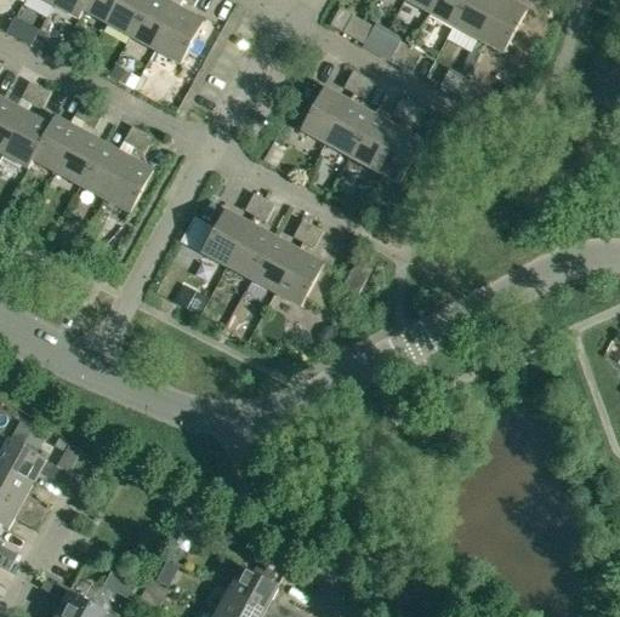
[(55,0),(52,5),(77,18),(81,10),(86,0),(55,0)]
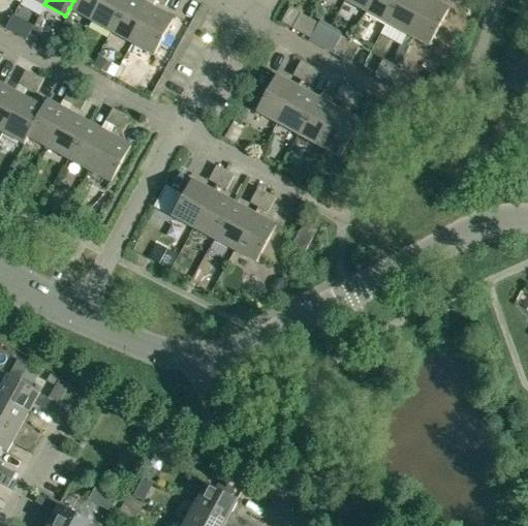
[(73,0),(69,8),(90,20),(99,0),(73,0)]
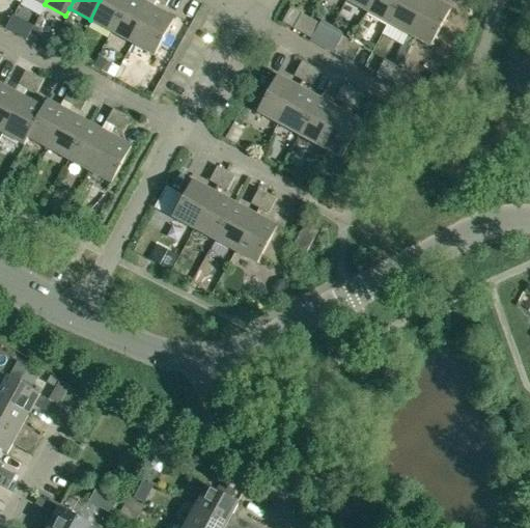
[(100,0),(90,20),(111,31),(127,0),(100,0)]
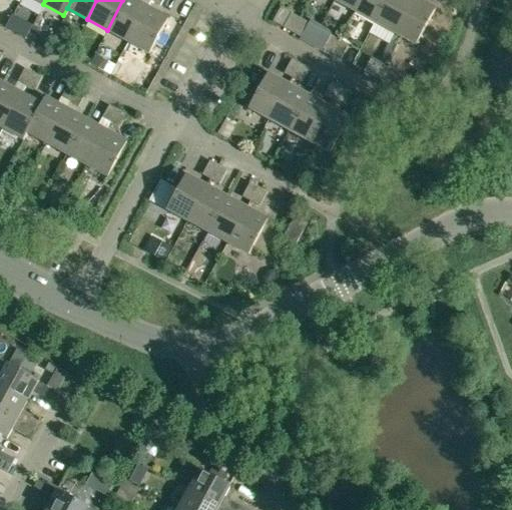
[(146,6),(135,0),(122,0),(107,30),(127,41),(146,6)]
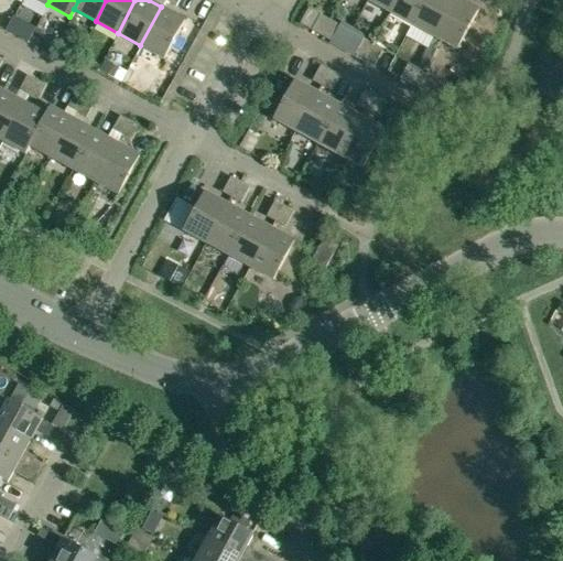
[(369,0),(389,11),(394,0),(369,0)]
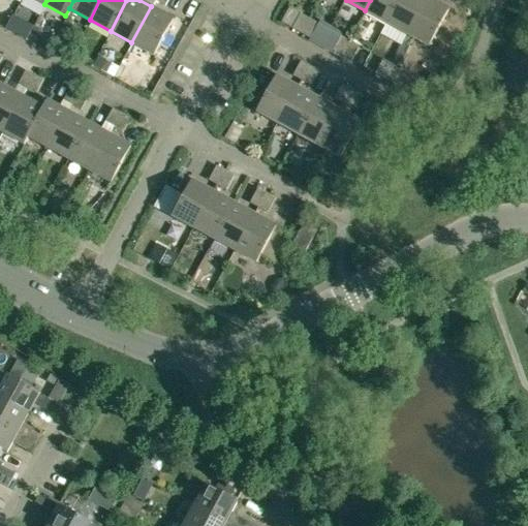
[(370,0),(365,10),(385,22),(397,0),(370,0)]
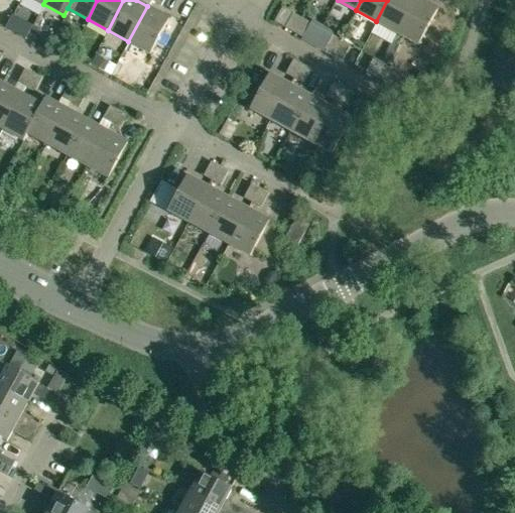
[(387,0),(376,21),(397,32),(413,0),(387,0)]
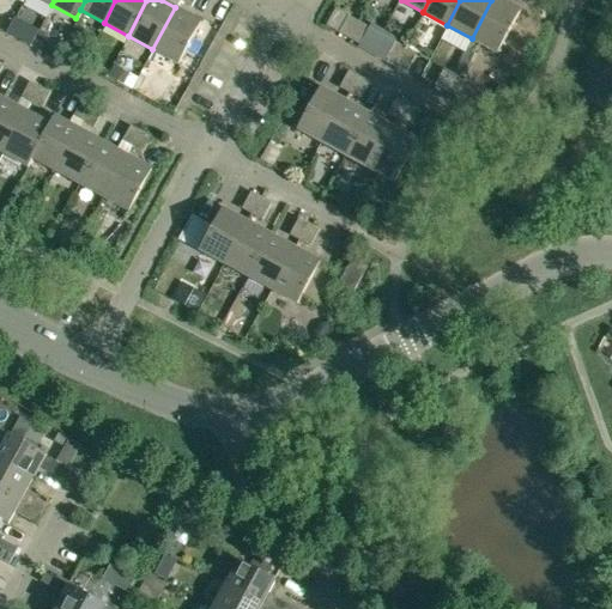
[(519,10),(501,0),(491,0),(472,38),(496,50),(519,10)]
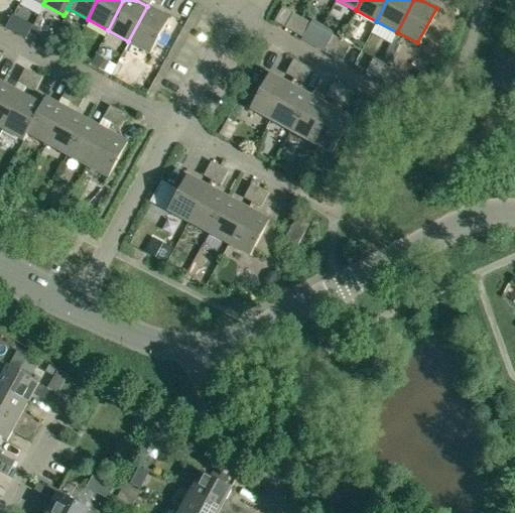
[(167,17),(147,6),(128,41),(148,52),(167,17)]
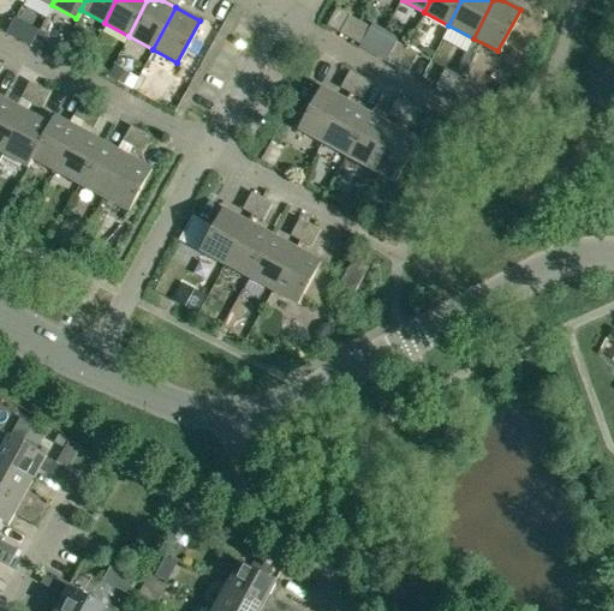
[(30,43),(30,42),(37,28),(12,15),(5,28),(4,30),(30,43)]
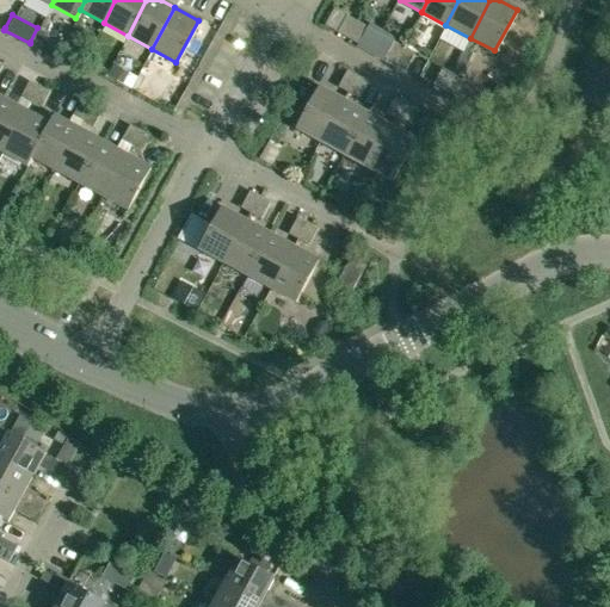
[(337,30),(346,36),(356,19),(345,14),(337,30)]
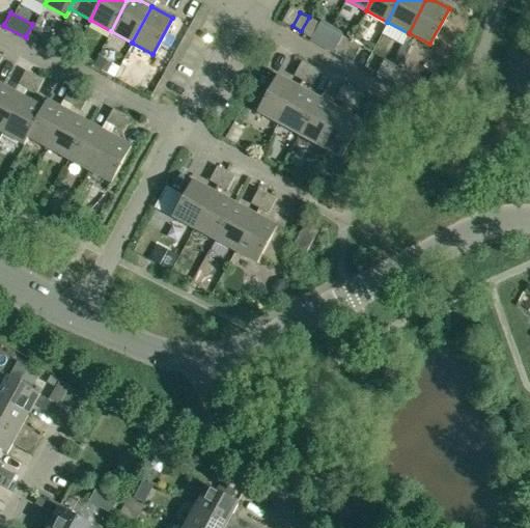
[(309,17),(301,31),(310,36),(317,22),(309,17)]
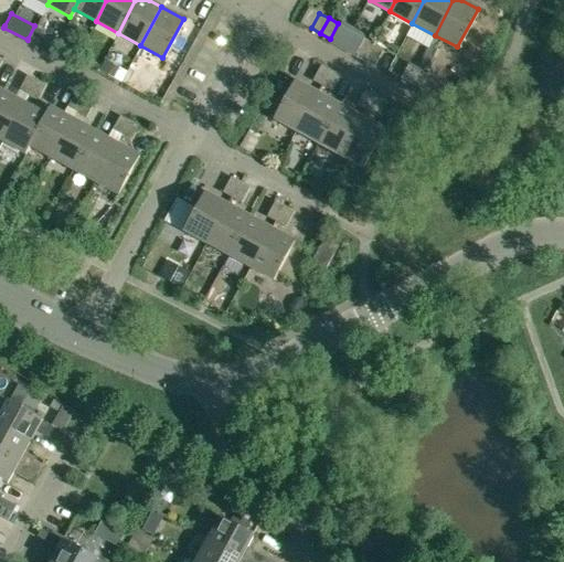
[(355,52),(364,57),(373,42),(363,36),(355,52)]
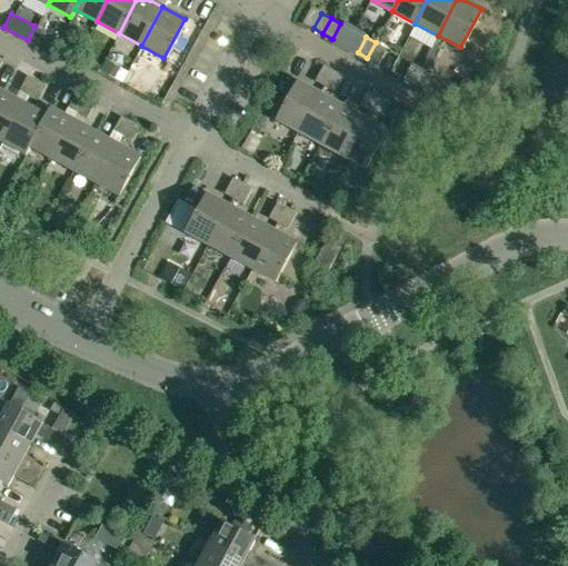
[(376,42),(367,58),(377,63),(385,48),(376,42)]
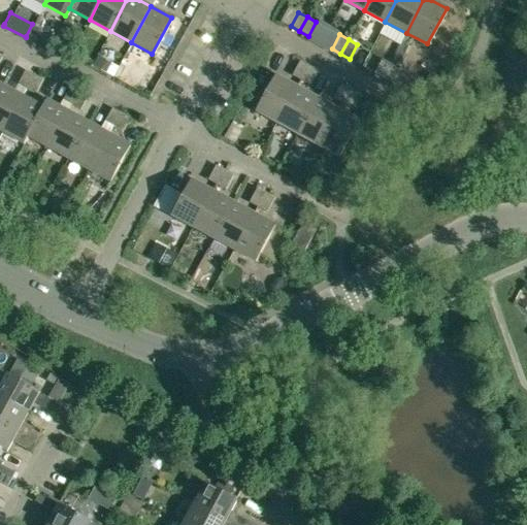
[(382,76),(390,62),(382,57),(373,71),(382,76)]
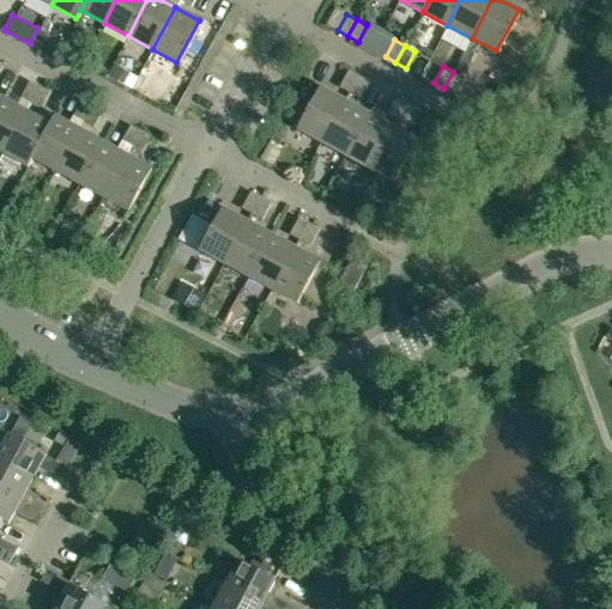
[(339,85),(349,91),(358,74),(347,68),(339,85)]
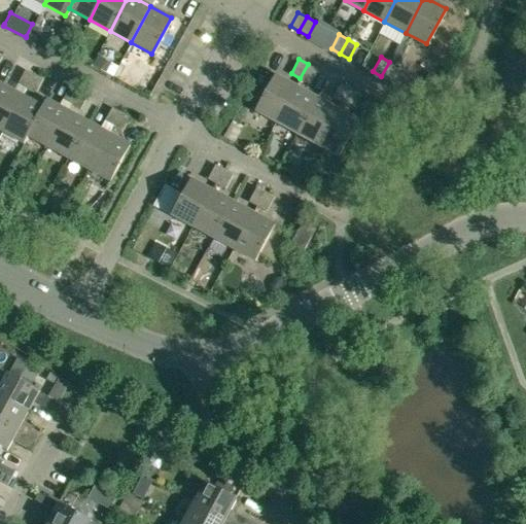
[(389,62),(381,76),(390,81),(397,67),(389,62)]
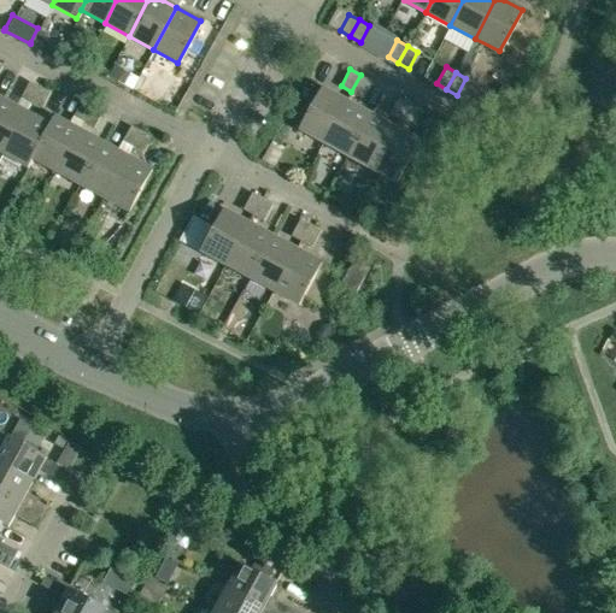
[(361,75),(351,92),(361,96),(370,81),(361,75)]
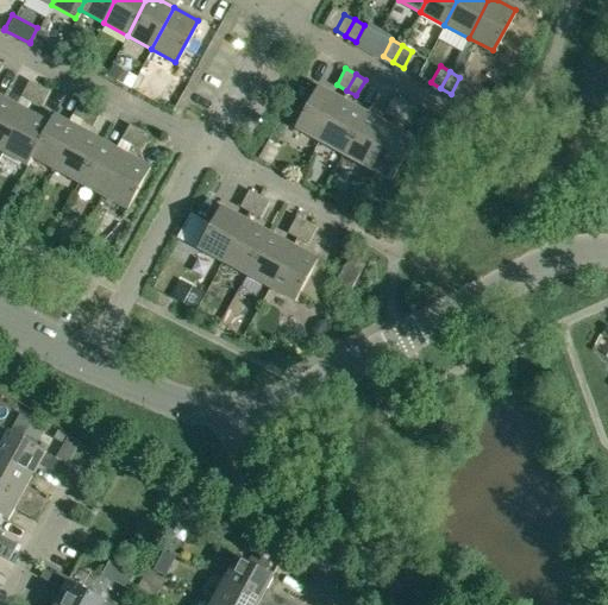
[(30,101),(38,83),(29,79),(19,95),(30,101)]
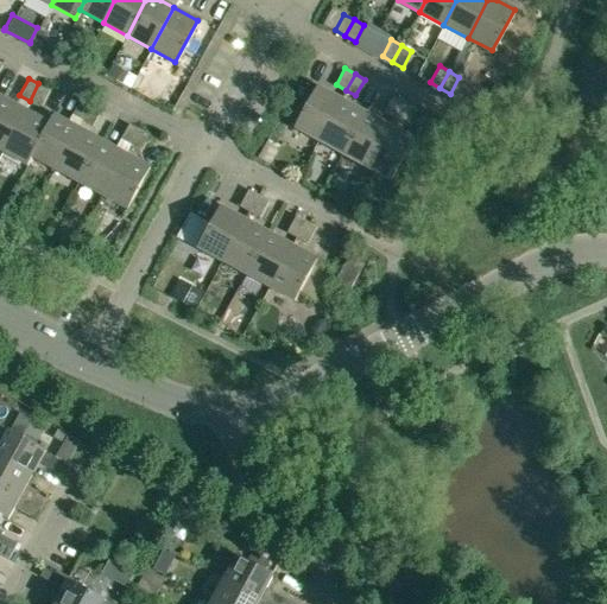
[(49,89),(38,83),(30,101),(39,106),(49,89)]
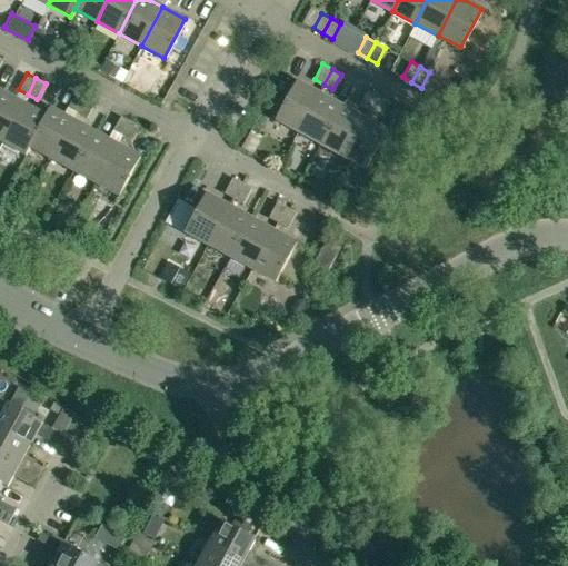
[(298,131),(319,92),(297,80),(275,119),(298,131)]
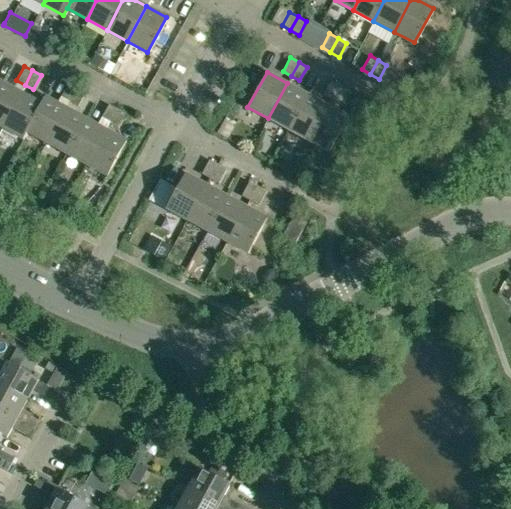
[(322,93),(331,98),(339,84),(330,79),(322,93)]
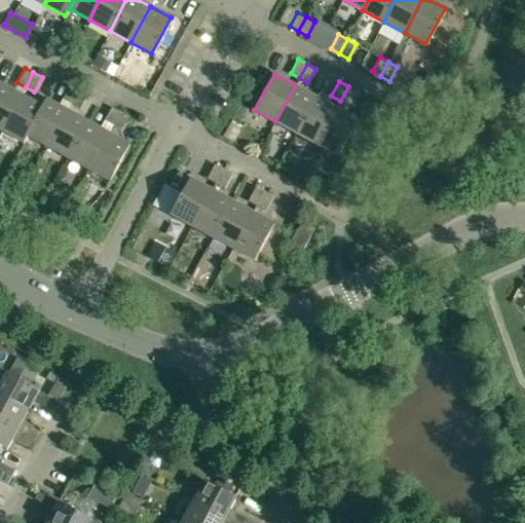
[(0,129),(2,131),(22,95),(1,83),(0,85),(0,129)]
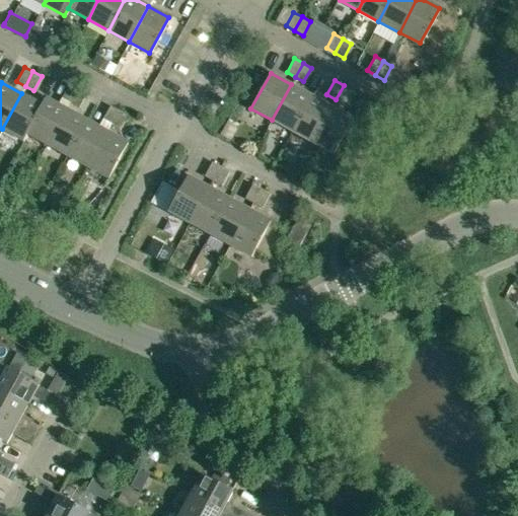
[(69,101),(77,86),(69,82),(61,96),(69,101)]
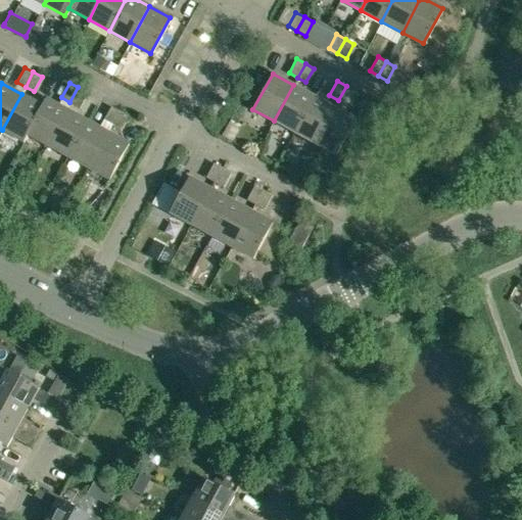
[(314,96),(293,85),(274,121),(294,132),(314,96)]
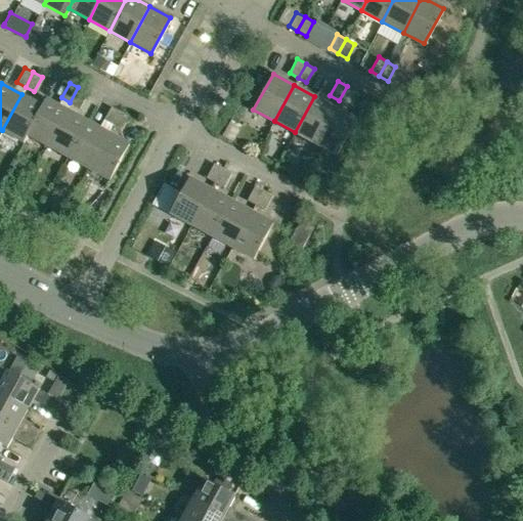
[(347,86),(339,100),(347,104),(355,91),(347,86)]
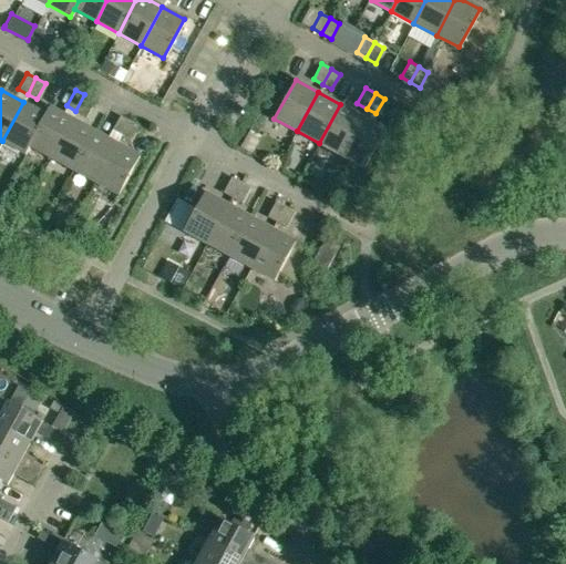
[(84,94),(75,111),(85,115),(93,100),(84,94)]
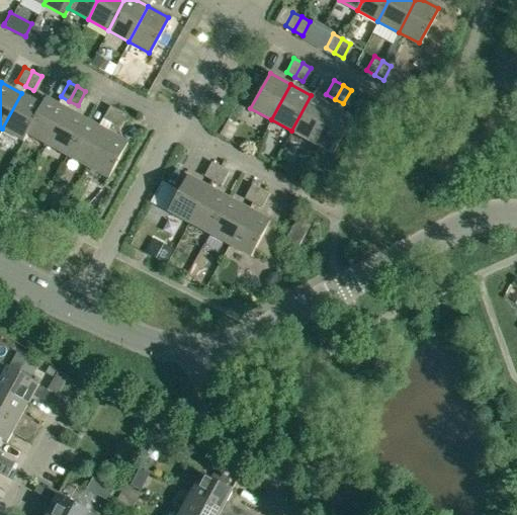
[(41,103),(21,93),(2,129),(22,140),(26,133),(41,103)]
